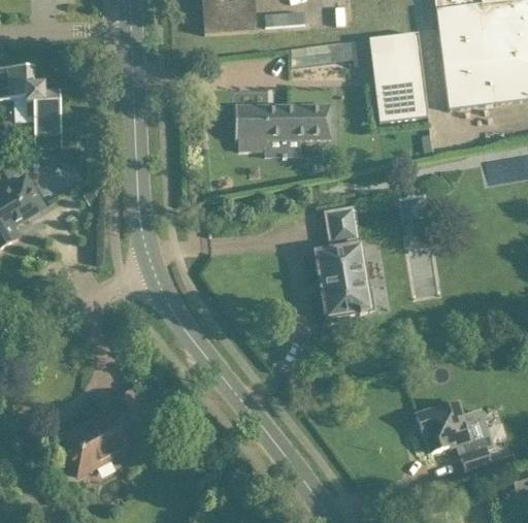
[(201,0),(204,34),(249,31),(256,30),(254,0),(201,0)]
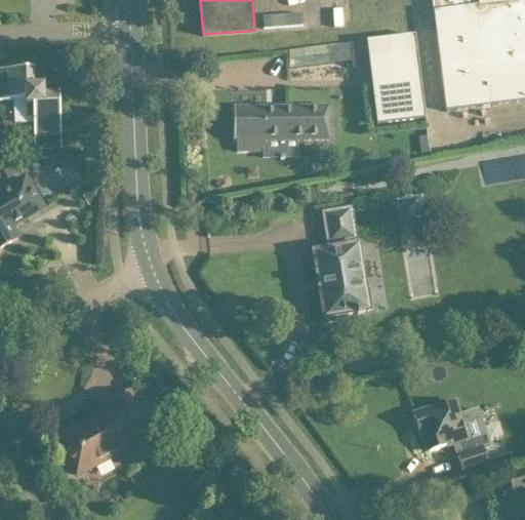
[(432,0),(433,8),(445,107),(524,96),(524,0),(432,0)]
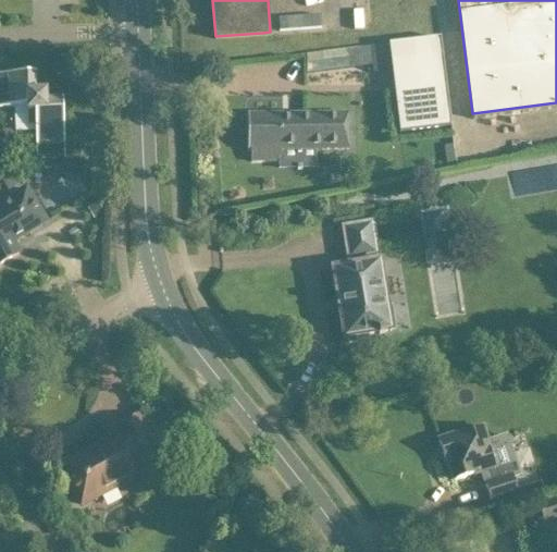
[(320,11),(277,14),(279,26),(321,24),(320,11)]
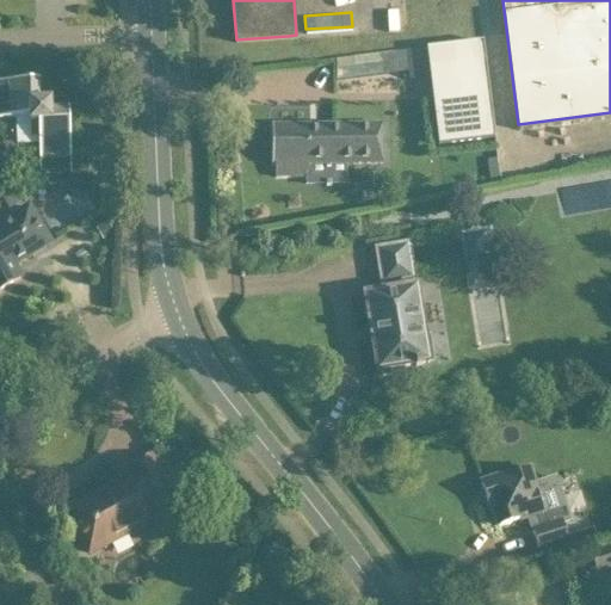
[(482,37),(429,43),(432,71),(432,72),(440,139),(493,133),(482,37)]
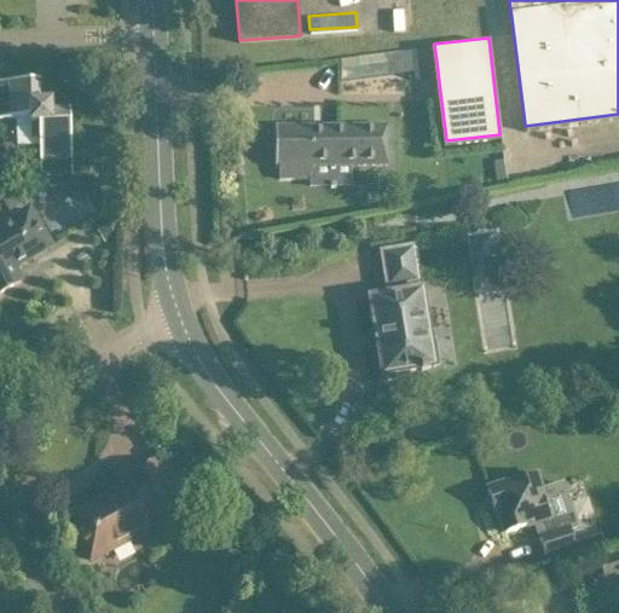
[(429,45),(400,48),(403,68),(412,67),(414,75),(438,73),(438,71),(434,44),(429,45)]
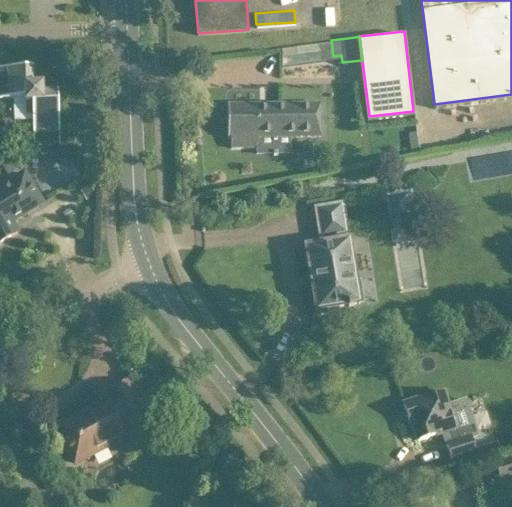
[(0,64),(0,94),(25,94),(26,112),(32,111),(33,128),(59,127),(57,88),(41,88),(41,80),(32,81),(31,63),(0,64)]
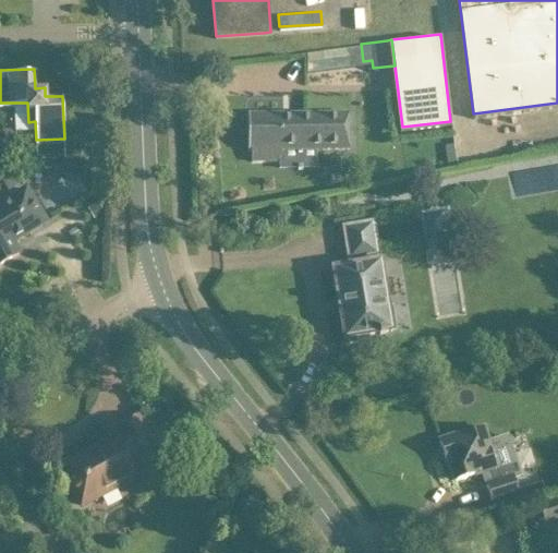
[(349,109),(247,110),(247,146),(252,146),(252,157),(281,157),(281,146),(349,145),(349,109)]
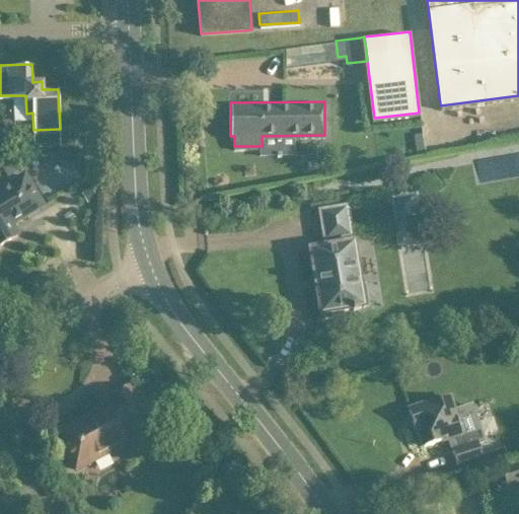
[(0,241),(17,232),(11,222),(12,220),(16,217),(17,214),(23,210),(25,212),(42,202),(23,172),(0,186),(0,241)]
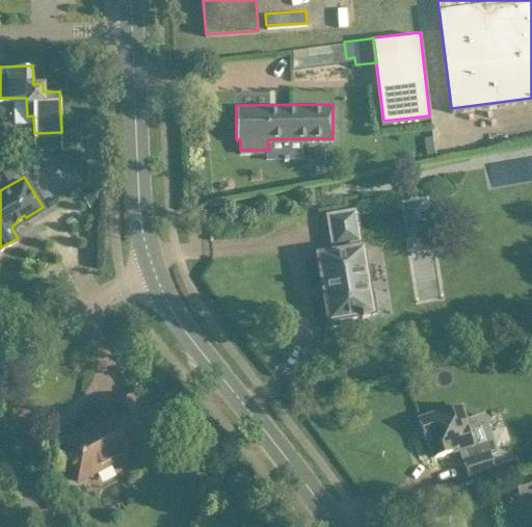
[(94,189),(84,194),(89,204),(100,199),(94,189)]
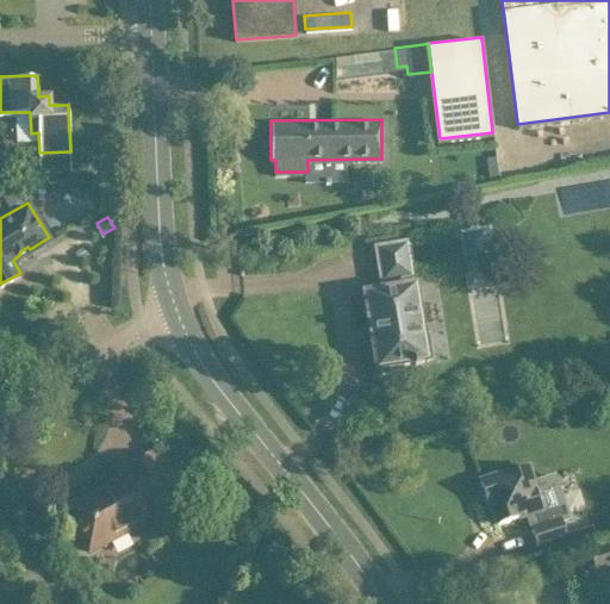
[(458,228),(465,267),(497,261),(490,222),(458,228)]
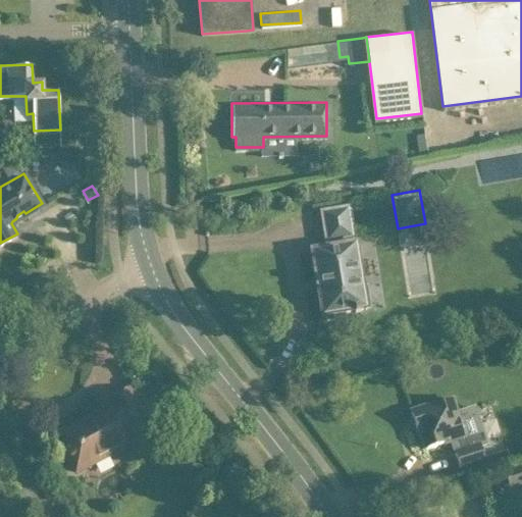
[(329,245),(311,248),(315,274),(317,288),(318,288),(322,313),(325,313),(326,316),(345,313),(345,310),(355,308),(355,310),(360,309),(360,307),(366,306),(366,304),(370,303),(367,283),(363,283),(357,241),(354,241),(353,234),(354,234),(350,204),(322,209),(326,238),(327,238),(329,245)]
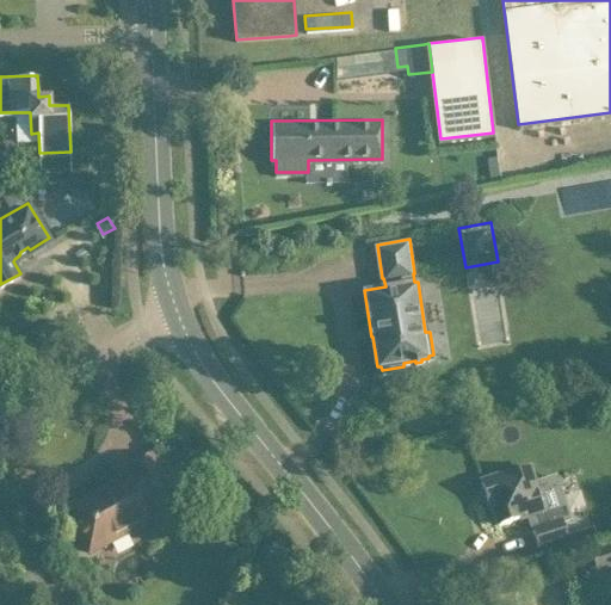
[(65,506),(87,548),(146,517),(153,531),(179,517),(172,504),(181,499),(159,457),(156,458),(153,451),(128,465),(131,471),(65,506)]
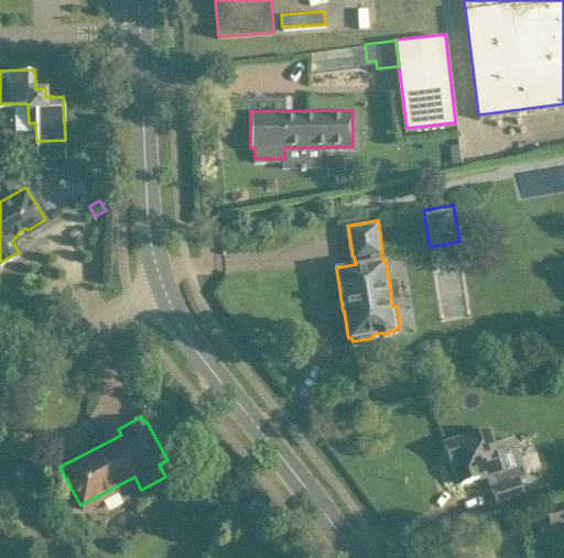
[(497,503),(518,496),(524,494),(507,441),(494,446),(487,426),(444,440),(451,461),(453,460),(461,481),(487,472),(497,503)]
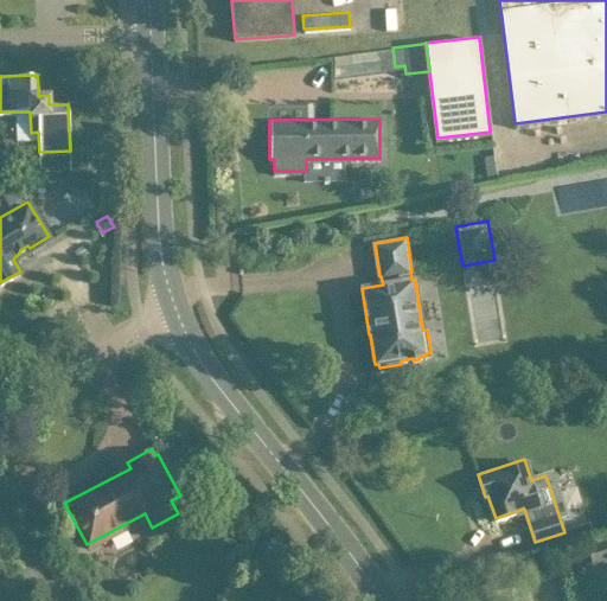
[(606,538),(588,544),(593,563),(606,558),(606,538)]
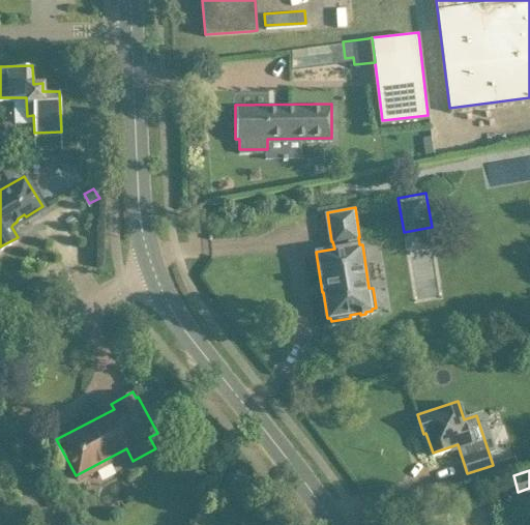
[(529,488),(518,492),(523,507),(529,504),(529,488)]
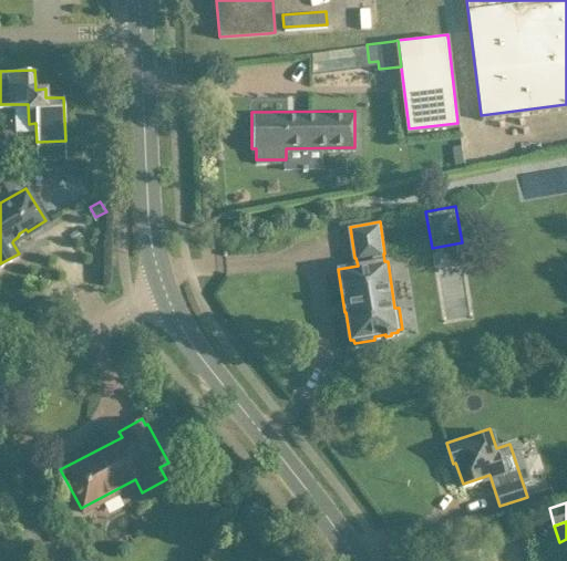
[(241,544),(228,551),(233,560),(234,560),(247,554),(241,544)]
